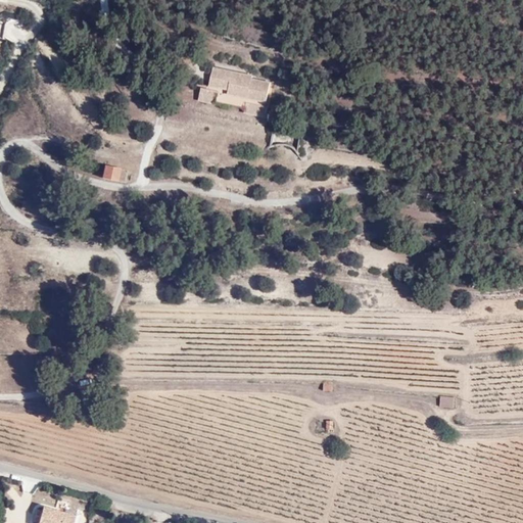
[(218,85),(221,67),(211,65),(208,83),(218,85)]
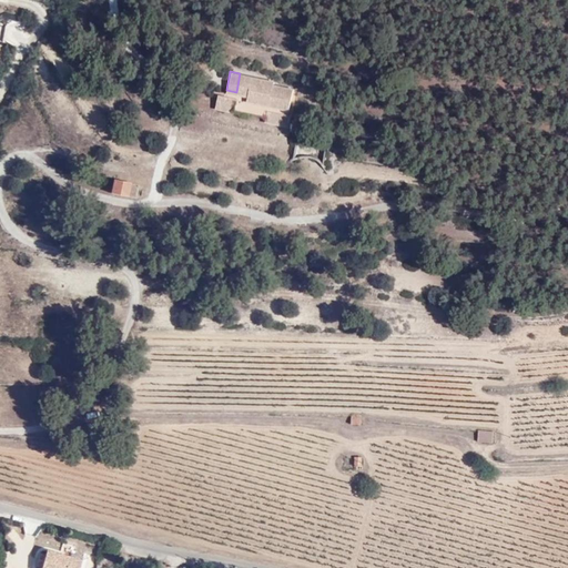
[(286,112),(292,88),(272,83),(260,81),(261,78),(240,73),(236,92),(226,90),(225,94),(217,92),(214,107),(233,110),(234,109),(265,114),(264,119),(275,121),(277,111),(286,112)]
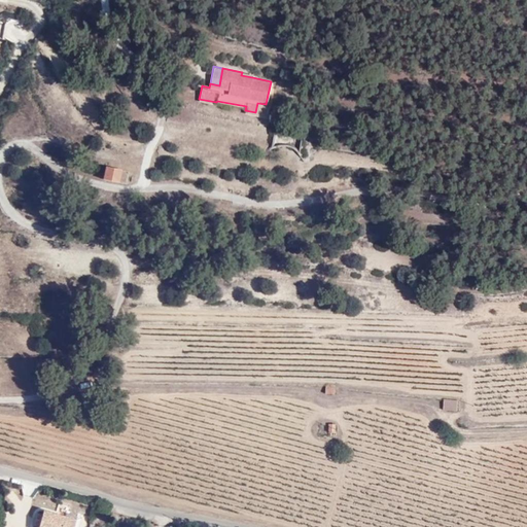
[(255,112),(267,114),(269,105),(266,104),(257,103),(255,112)]
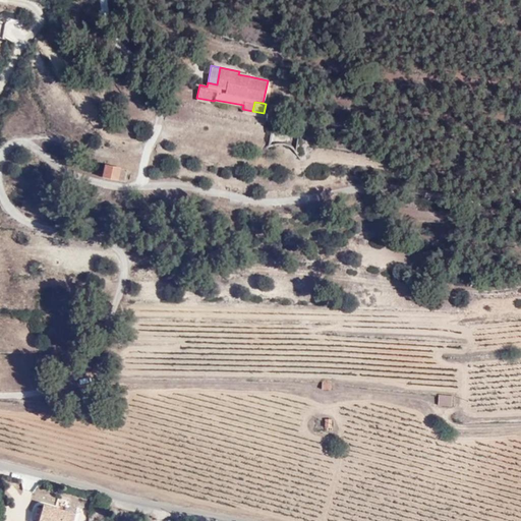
[(104,164),(102,177),(116,180),(118,167),(104,164)]
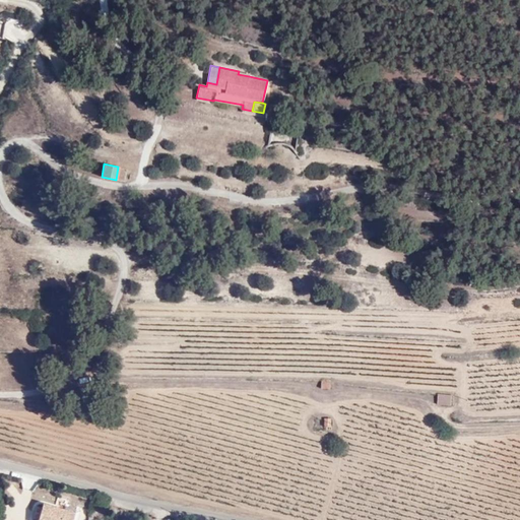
[(454,395),(440,393),(439,403),(453,404),(454,395)]
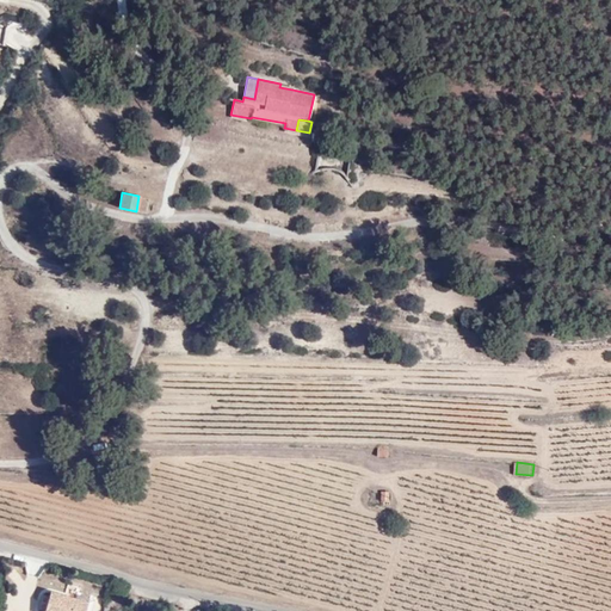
[(82,610),(84,606),(48,594),(42,610),(82,610)]
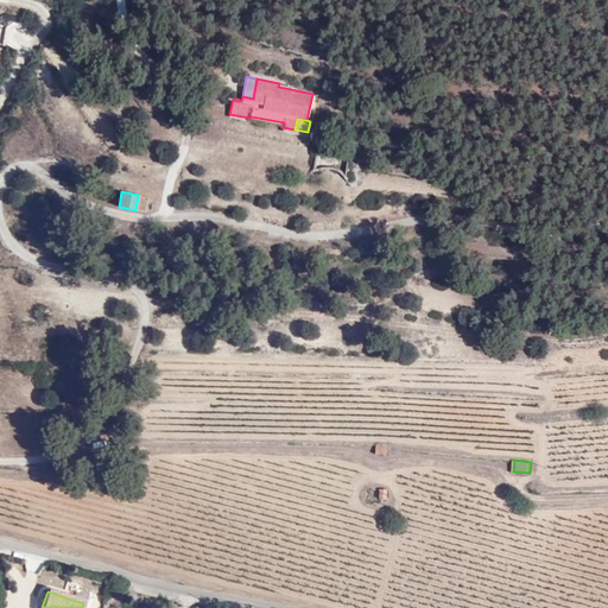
All buildings are outlined.
